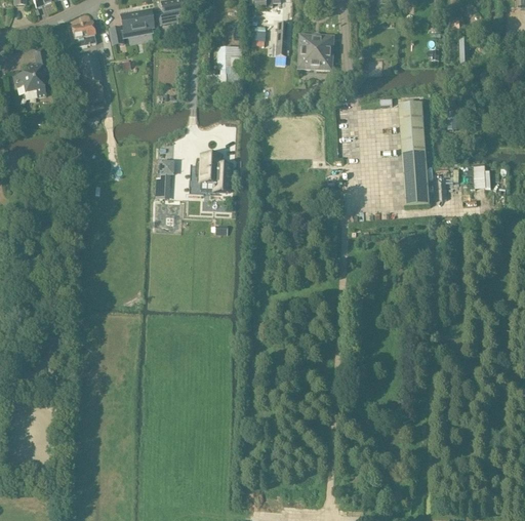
[(163,11),(158,12),(160,23),(177,19),(176,15),(184,14),(180,0),(161,0),(163,11)]
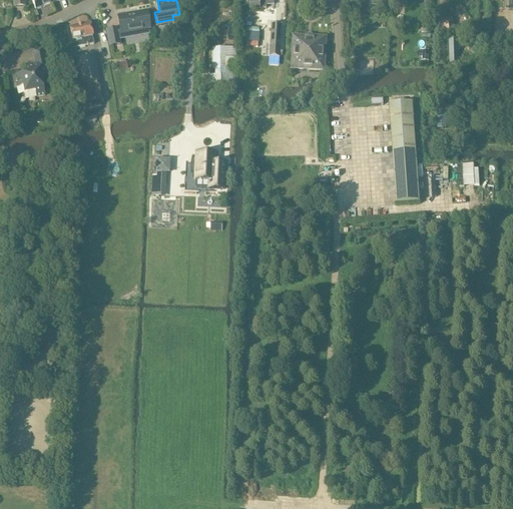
[(150,26),(146,8),(118,13),(121,31),(150,26)]
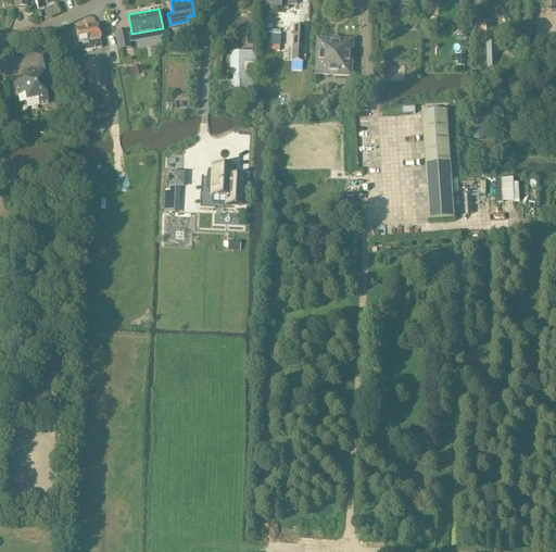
[(76,26),(78,40),(83,40),(84,47),(101,44),(100,36),(97,22),(76,26)]
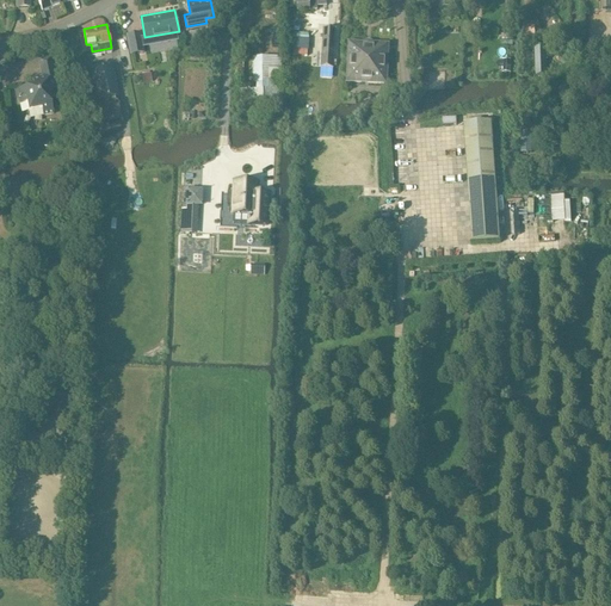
[(131,51),(143,49),(140,30),(128,32),(131,51)]
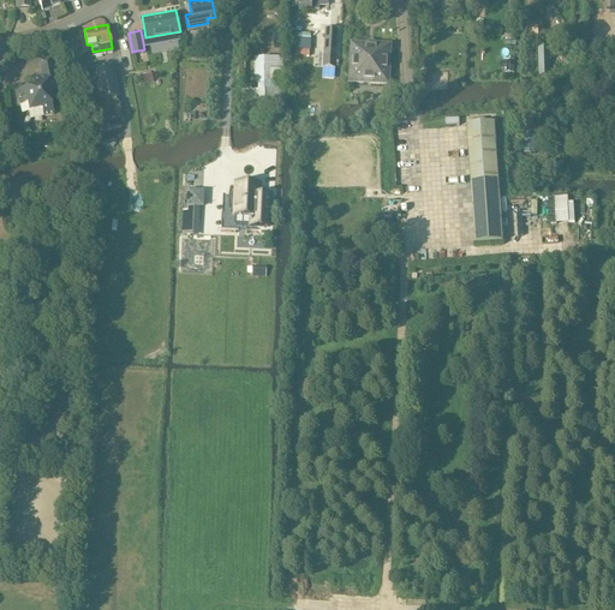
[(338,33),(324,33),(326,69),(338,69),(338,33)]
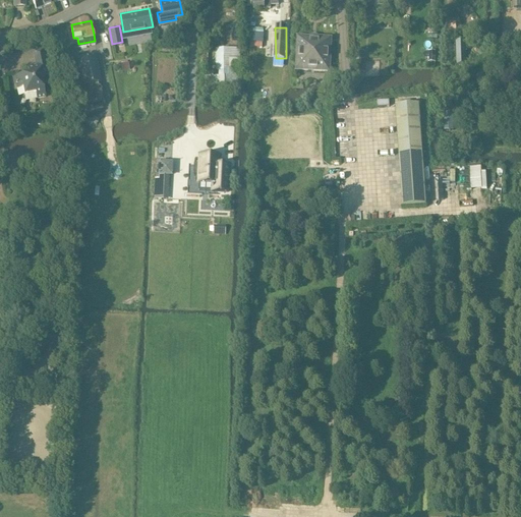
[(329,41),(330,35),(303,34),(297,34),(296,60),(295,65),(322,67),(328,67),(328,61),(329,41)]
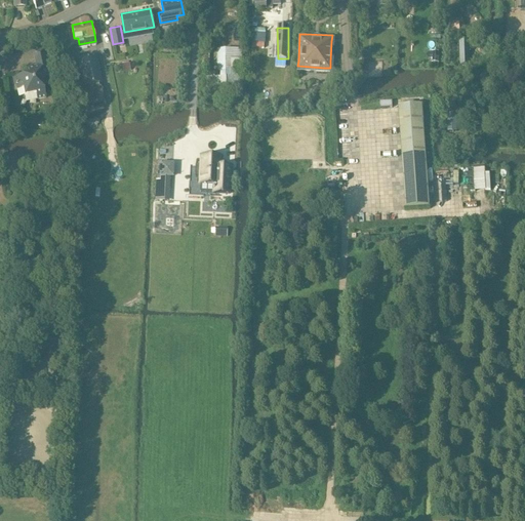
[(459,61),(470,61),(470,36),(458,37),(459,61)]
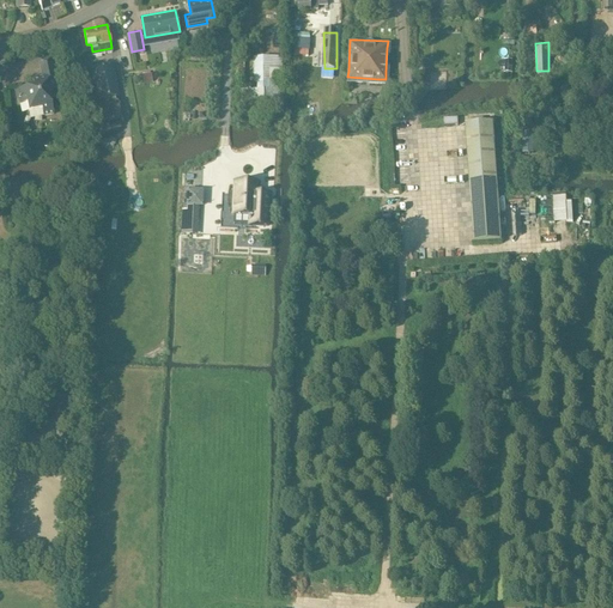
[(273,53),(254,53),(254,79),(256,79),(258,87),(250,87),(250,85),(241,85),(243,111),(255,111),(255,107),(263,107),(283,107),(280,59),(273,59),(273,53)]
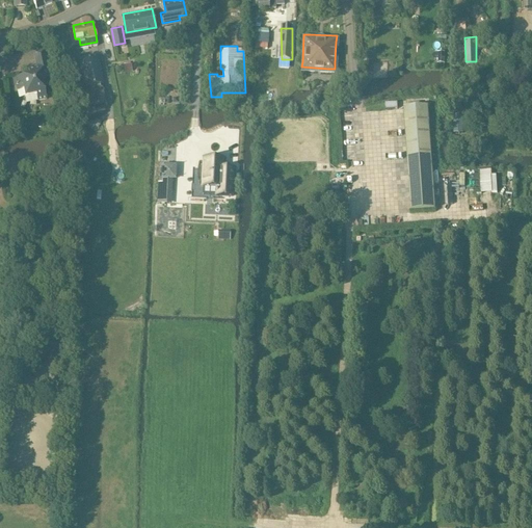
[(363,71),(373,71),(372,49),(363,49),(363,71)]
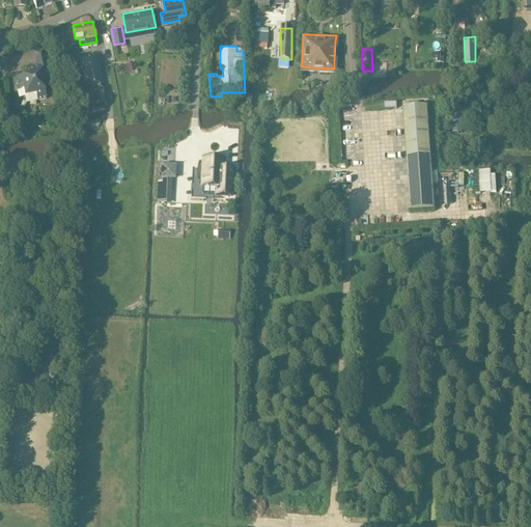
[(447,59),(447,49),(437,49),(437,59),(447,59)]
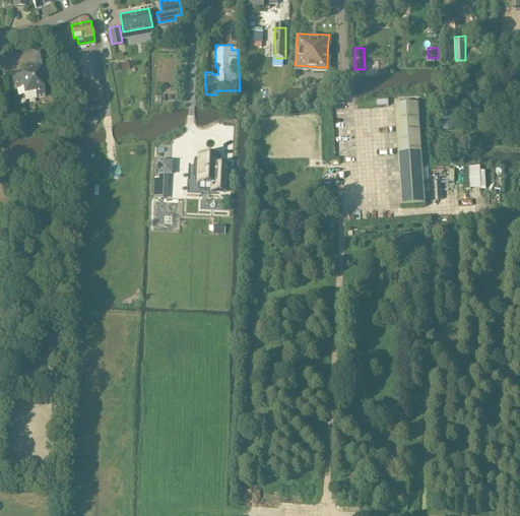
[(36,88),(37,94),(46,92),(42,73),(49,71),(46,57),(33,60),(33,64),(27,65),(28,69),(13,72),(14,80),(16,80),(16,84),(22,83),(24,91),(36,88)]
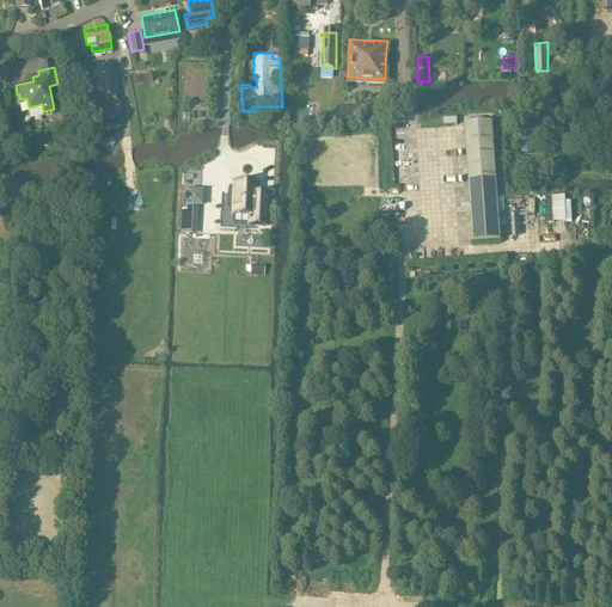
[(151,71),(142,72),(144,80),(152,79),(151,71)]
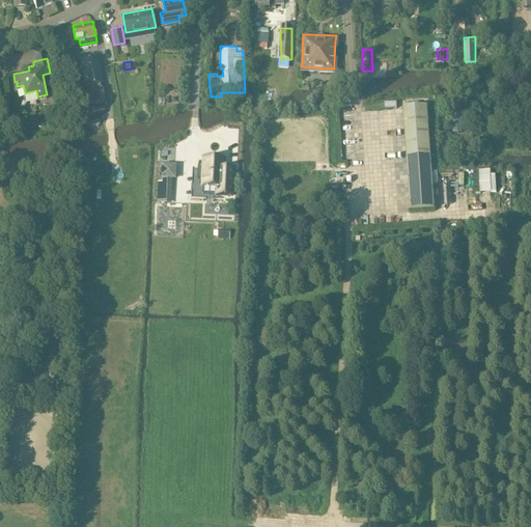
[(411,206),(434,204),(426,102),(403,104),(411,206)]
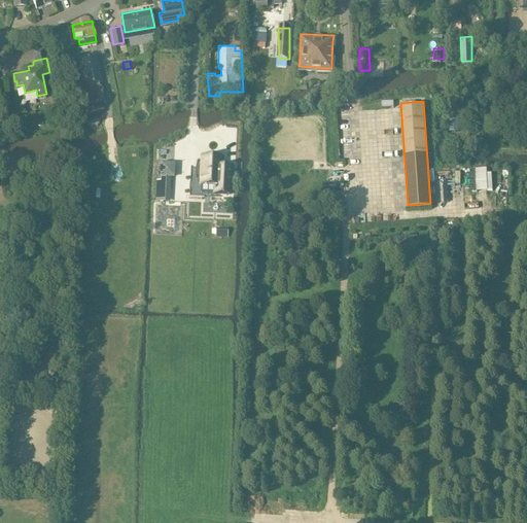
[(459,110),(450,110),(449,128),(459,128),(459,110)]
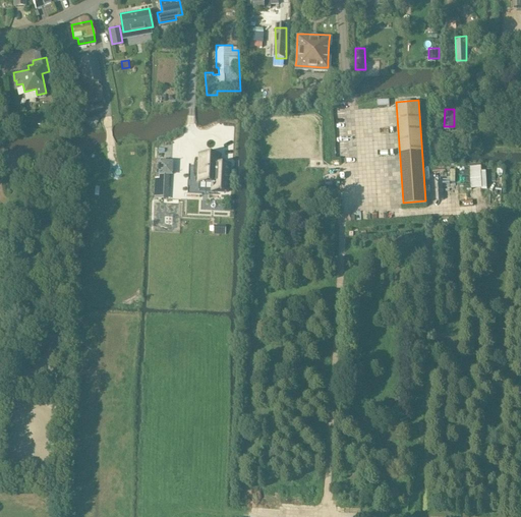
[(189,160),(187,188),(212,189),(212,187),(227,187),(228,162),(218,162),(219,152),(199,152),(199,161),(189,160)]
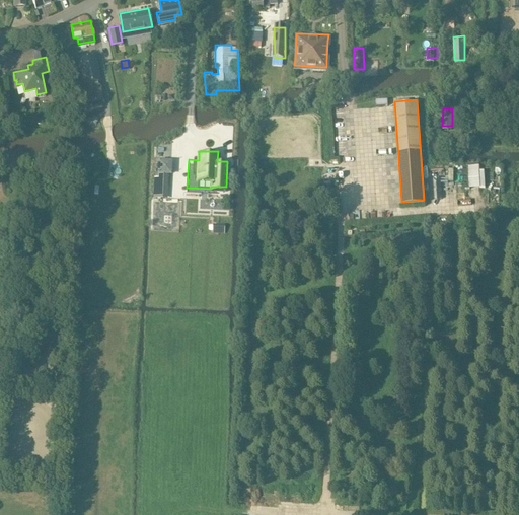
[(157,160),(153,185),(165,185),(165,170),(169,170),(172,159),(157,160)]
